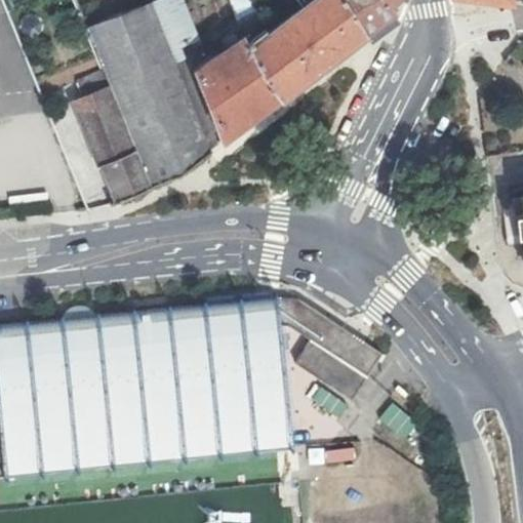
[(155,0),(87,30),(110,87),(150,191),(179,178),(208,157),(174,64),(186,58),(182,47),(197,40),(179,0),(155,0)]
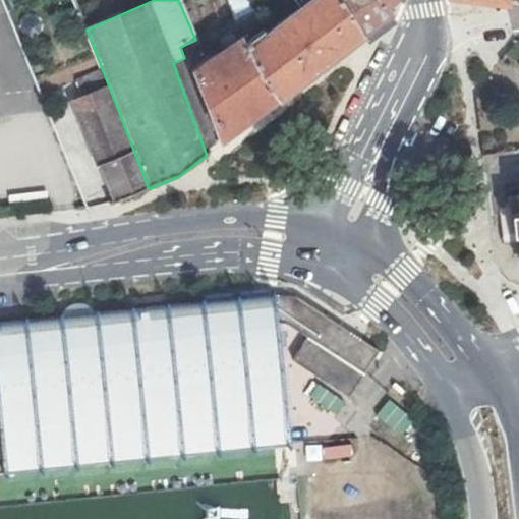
[(231,0),(237,23),(253,12),(249,0),(231,0)]
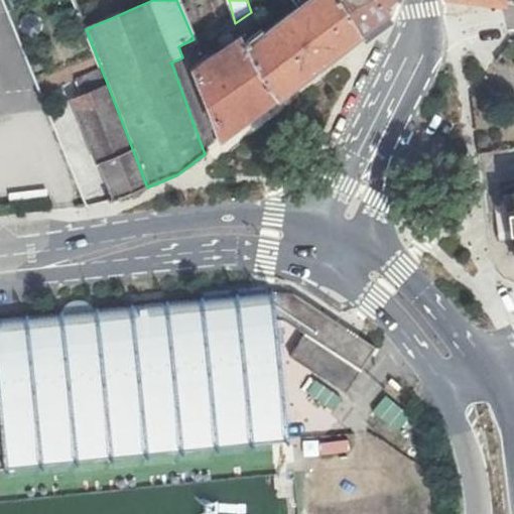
[(333,0),(291,0),(297,8),(251,43),(248,38),(253,34),(251,12),(235,23),(232,25),(240,37),(258,80),(275,102),(359,37),(333,0)]
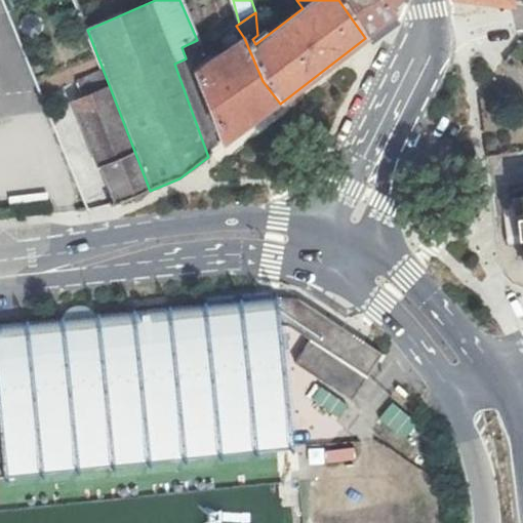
[(338,0),(365,38),(396,14),(397,4),(394,0),(338,0)]
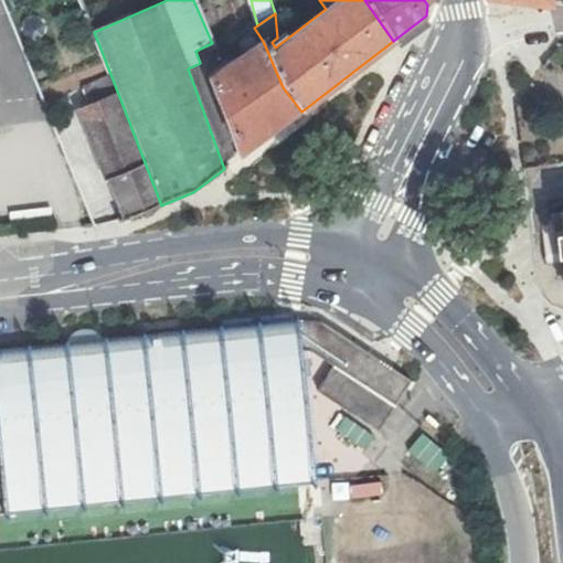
[(263,41),(254,28),(229,46),(236,61),(211,78),(238,158),(301,112),(283,87),(263,41)]
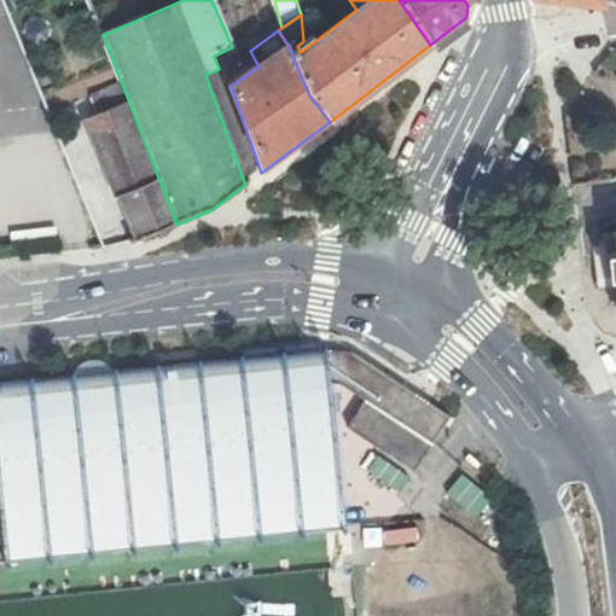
[(176,225),(129,103),(88,120),(137,242),(157,233),(176,225)]
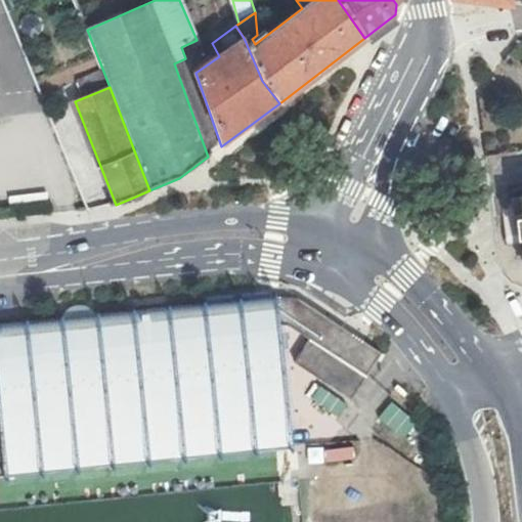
[(0,471),(1,476),(286,445),(274,320),(283,323),(293,329),(303,334),(311,340),(297,361),(354,401),(388,353),(317,308),(312,306),(293,300),(275,296),(270,296),(0,325),(0,471)]
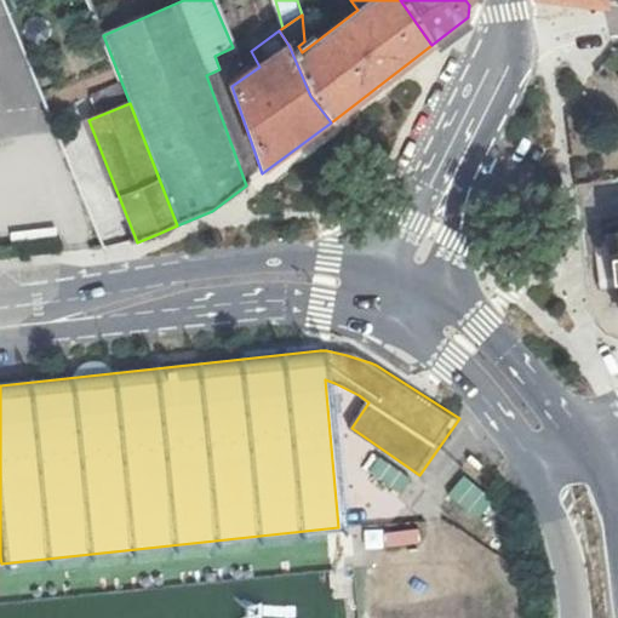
[(399,499),(411,484),(382,461),(370,476),(399,499)]
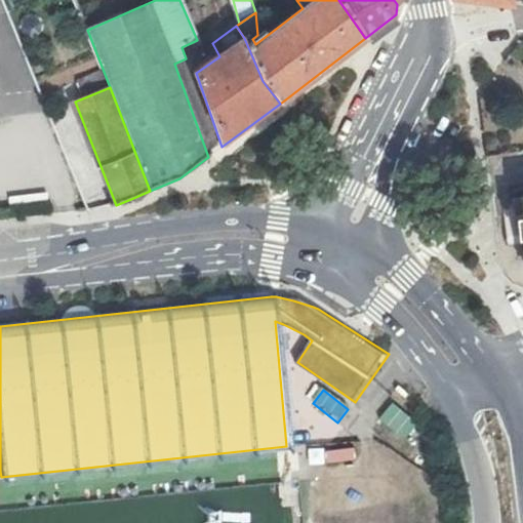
[(380,423),(406,443),(419,426),(395,405),(380,423)]
